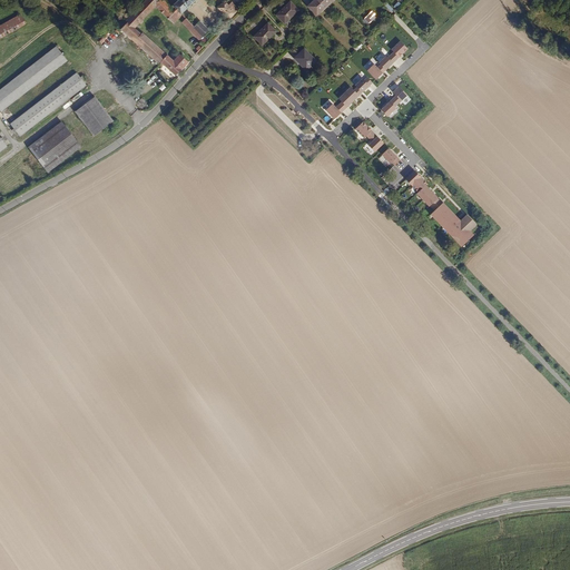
[(148,0),(129,18),(130,20),(124,27),(167,66),(169,65),(178,74),(192,60),(182,52),(176,58),(155,39),(145,29),(143,31),(138,27),(136,26),(158,6),(176,26),(182,19),(163,0),(148,0)]
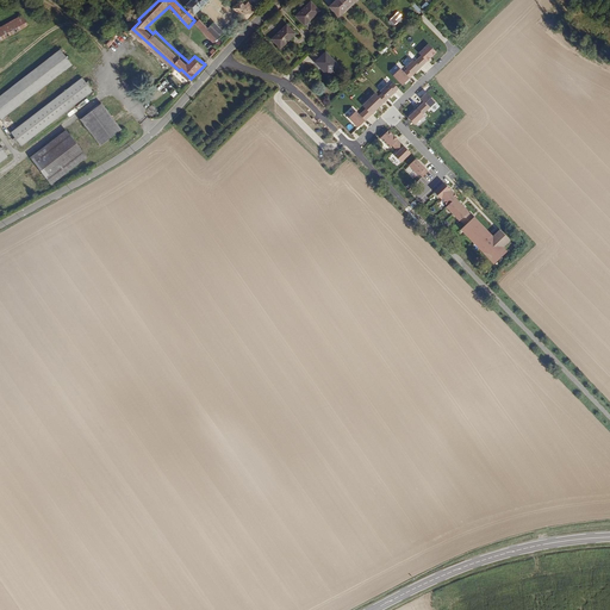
[(195,2),(188,10),(197,18),(213,0),(199,0),(197,4),(195,2)]
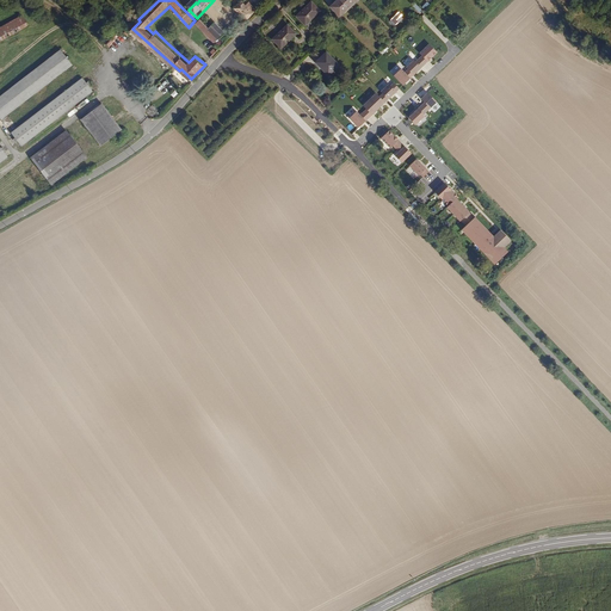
[(261,0),(255,7),(258,10),(266,0),(261,0)]
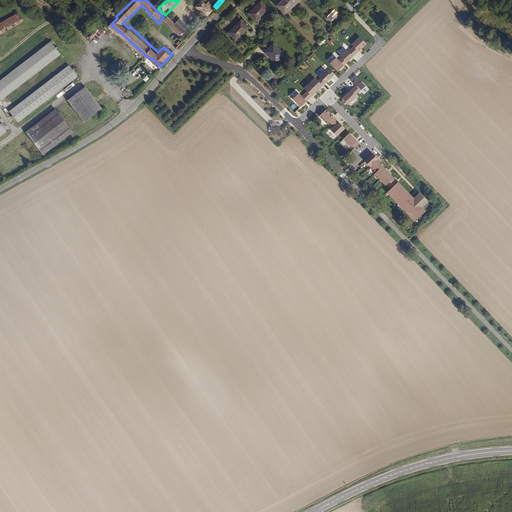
[(255,7),(248,14),(255,20),(268,7),(260,0),(254,6),(255,7)]
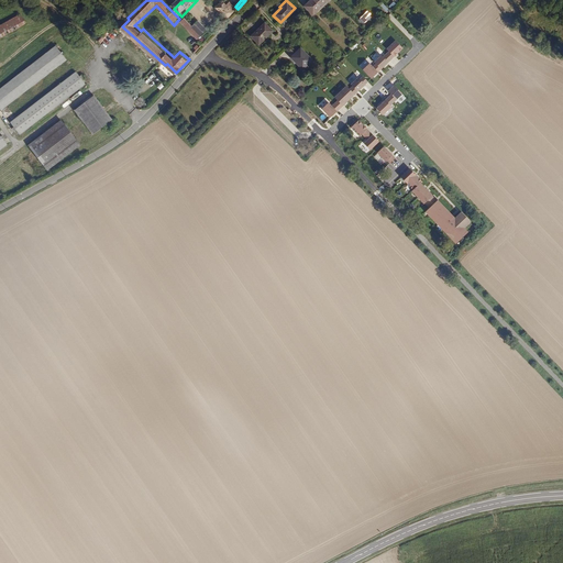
[(327,0),(309,0),(304,6),(312,14),(327,0)]
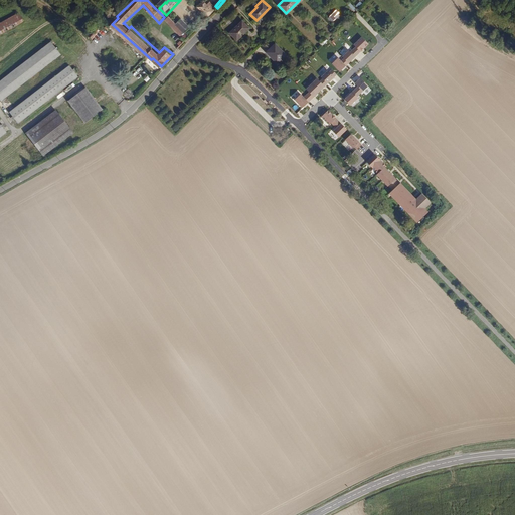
[(217,8),(215,6),(211,2),(209,6),(205,2),(199,8),(208,18),(217,8)]
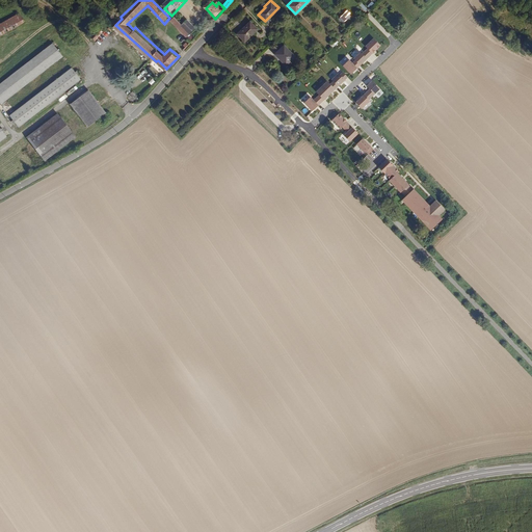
[(24,10),(0,24),(0,37),(30,21),(24,10)]
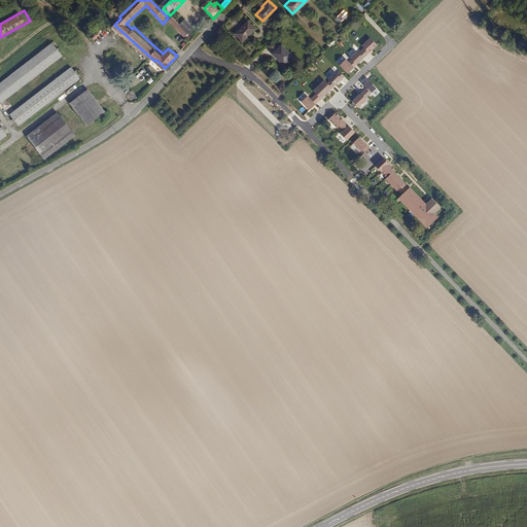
[(345,10),(336,19),(341,24),(349,14),(345,10)]
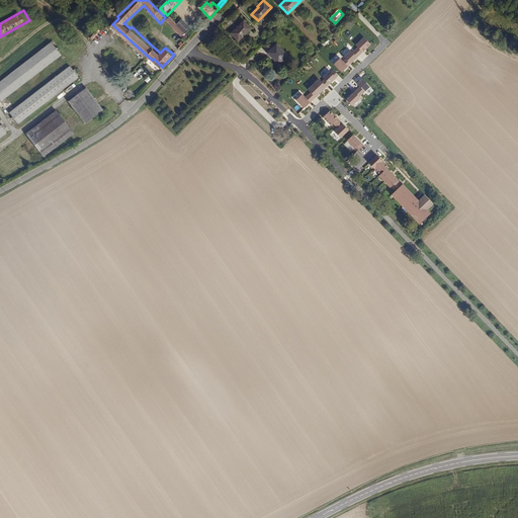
[(190,37),(188,34),(179,27),(171,19),(167,23),(184,38),(182,40),(185,42),(190,37)]
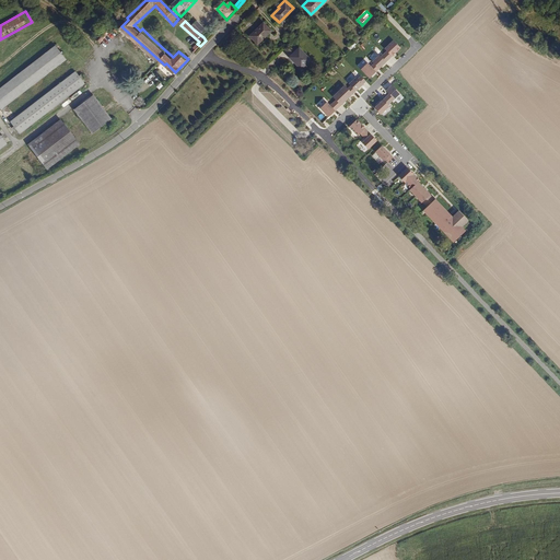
[(256,31),(249,37),(257,44),(270,31),(263,22),(255,30),(256,31)]
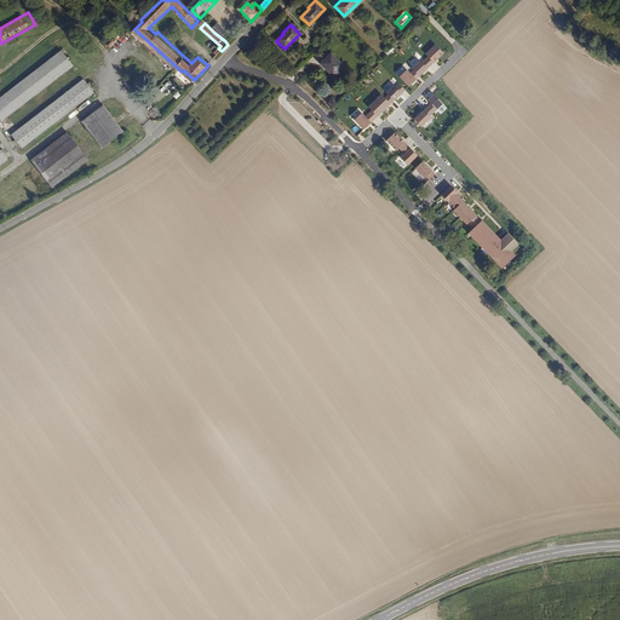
[(214,33),(225,41),(231,35),(220,26),(214,33)]
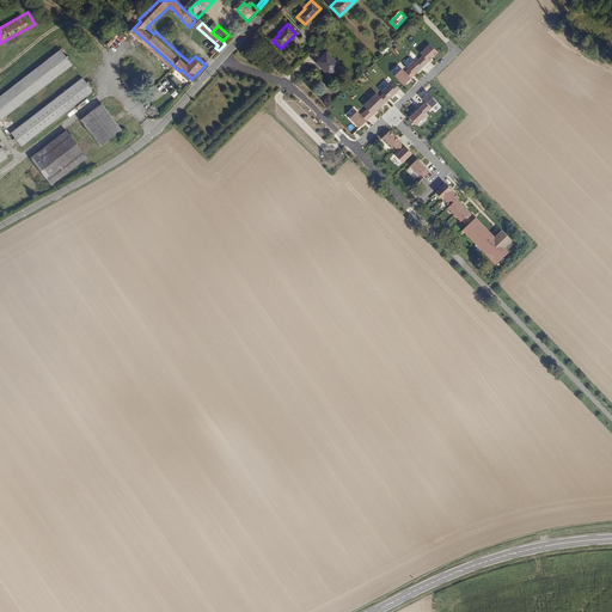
[(399,69),(392,75),(404,87),(441,50),(434,43),(423,53),(420,50),(407,63),(410,68),(404,74),(399,69)]
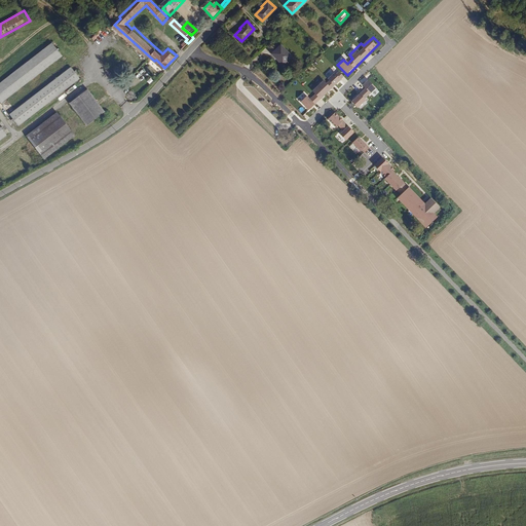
[(55,40),(0,82),(0,95),(5,102),(67,52),(55,40)]
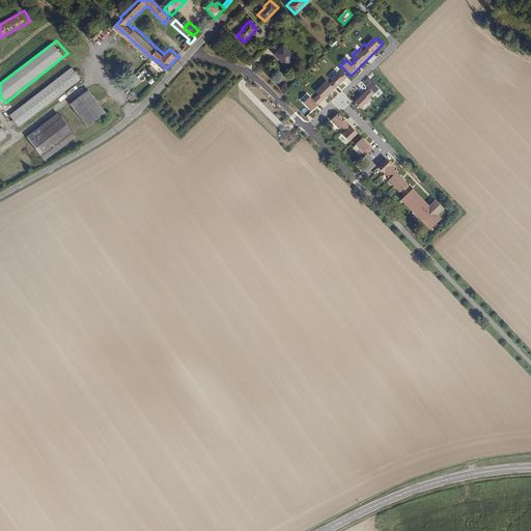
[(282,46),(273,54),(284,64),(287,60),(289,63),(295,58),(282,46)]
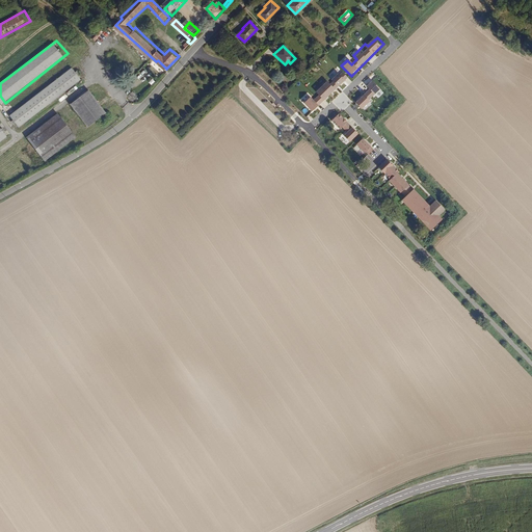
[(75,64),(12,113),(22,127),(85,76),(75,64)]
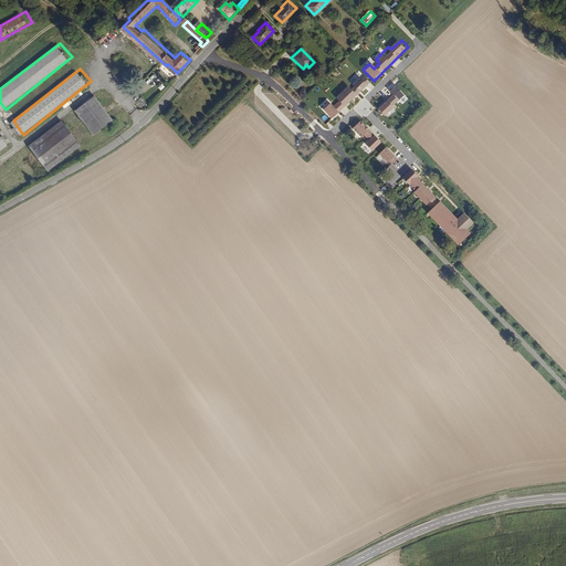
[(329,102),(323,108),(334,119),(368,85),(362,79),(353,87),(349,84),(336,97),(341,101),(334,107),(329,102)]
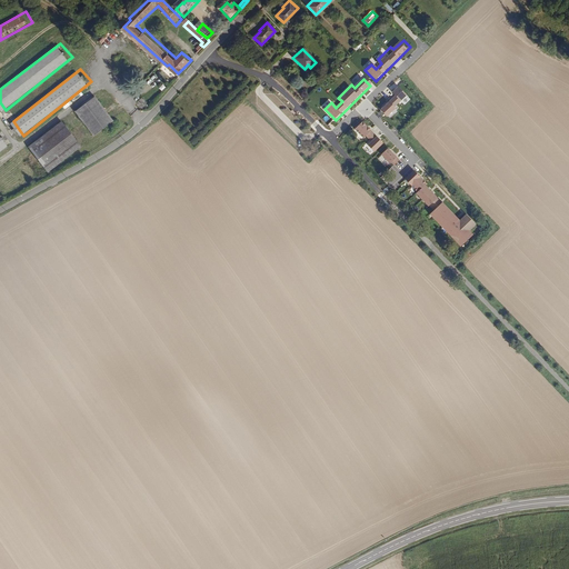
[(409,96),(399,86),(392,91),(397,96),(381,109),(387,116),(409,96)]
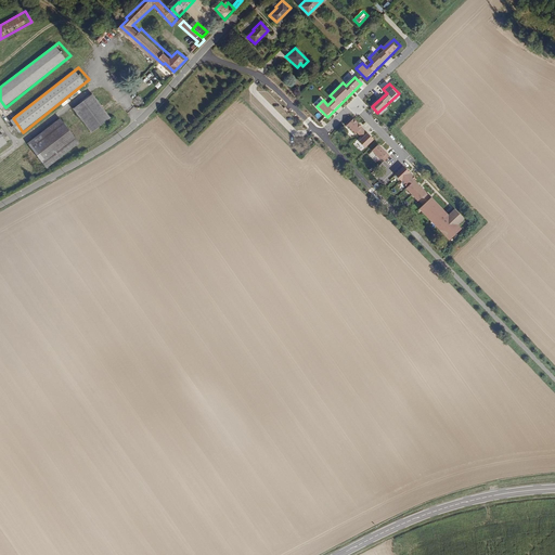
[(95,90),(78,105),(97,129),(114,115),(95,90)]
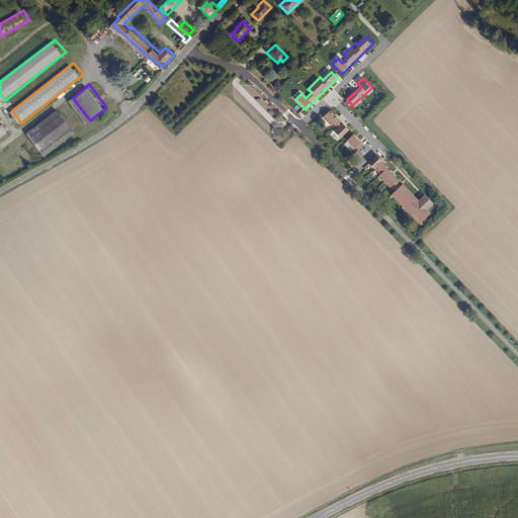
[(80,133),(60,108),(30,131),(49,155),(80,133)]
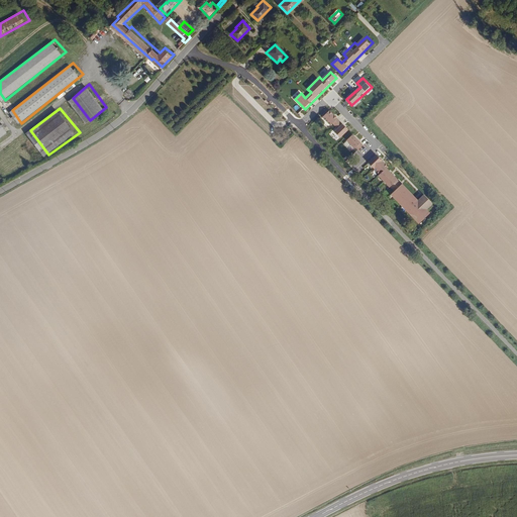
[(349,129),(332,112),(327,118),(338,128),(335,131),(342,137),(349,129)]
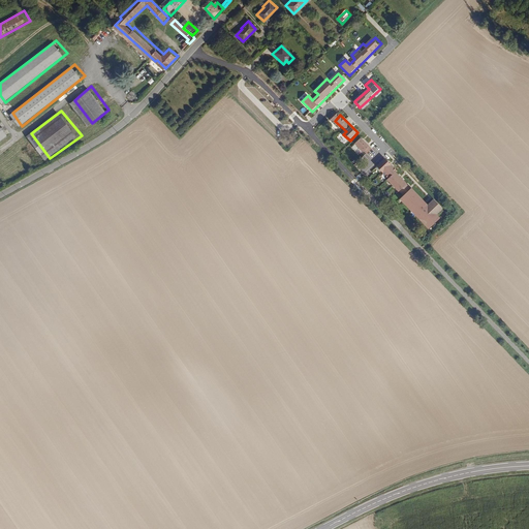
[(371,146),(363,136),(355,144),(365,152),(371,146)]
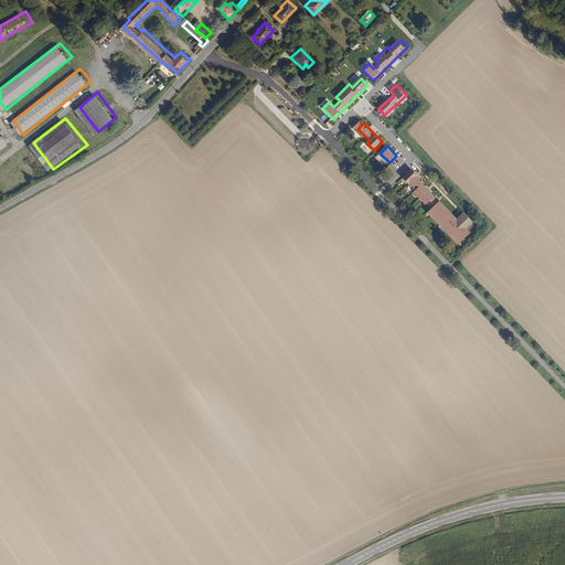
[(395,168),(384,180),(390,185),(402,173),(395,168)]
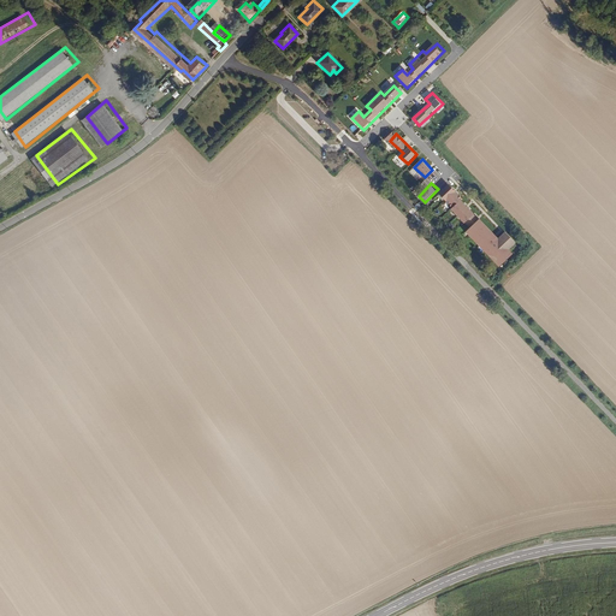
[(499,237),(449,184),(439,194),(473,229),(468,232),(501,266),(514,254),(510,249),(519,242),(507,230),(499,237)]
